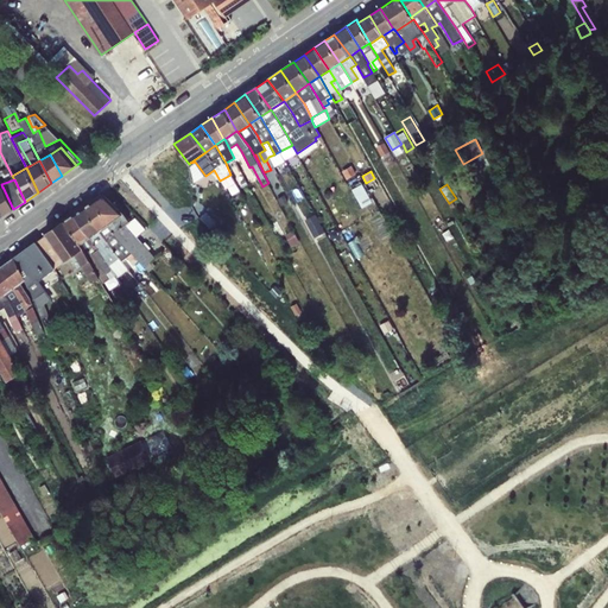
[(0,188),(0,215),(1,217),(13,209),(2,187),(2,188),(0,188)]
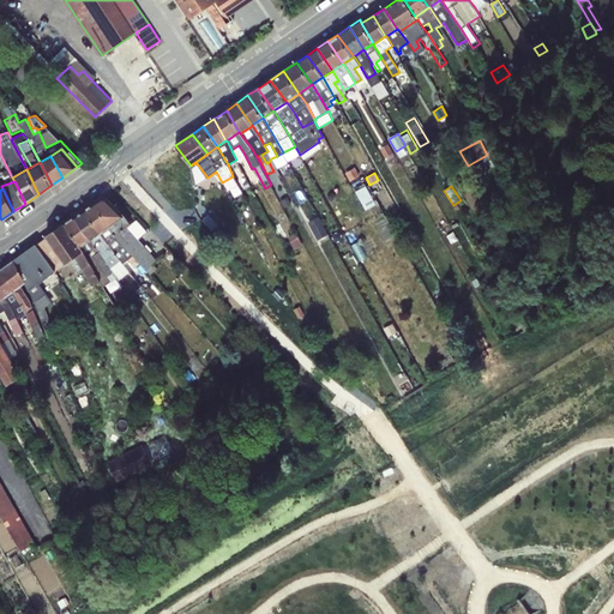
[(509,190),(500,194),(509,211),(518,205),(509,190)]
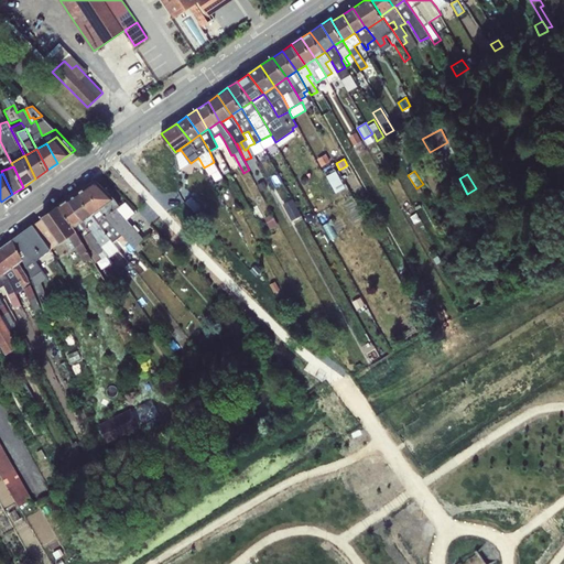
[(88,184),(104,206),(115,198),(98,181),(93,181),(88,184)]
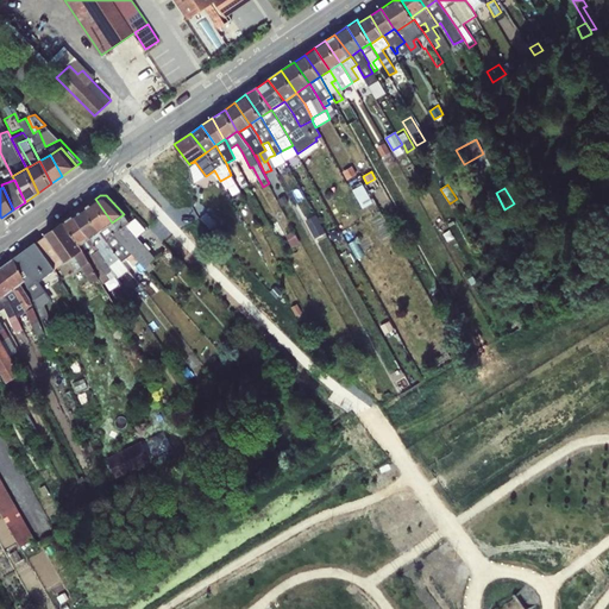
[(83,207),(100,231),(112,223),(95,199),(83,207)]
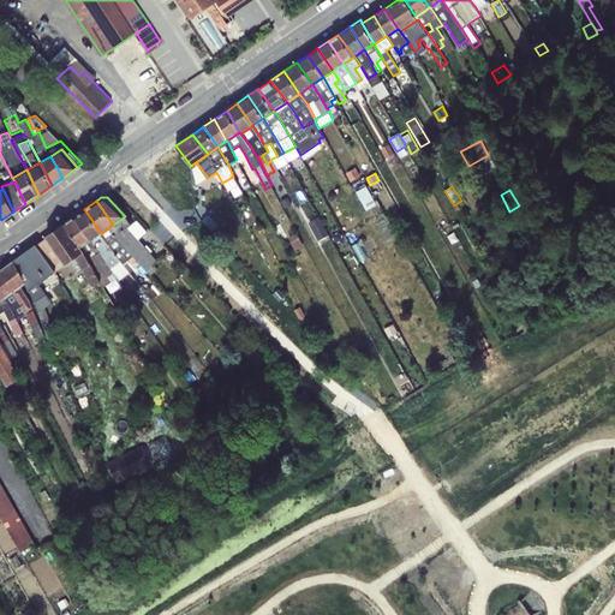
[(101,233),(84,209),(75,216),(91,240),(101,233)]
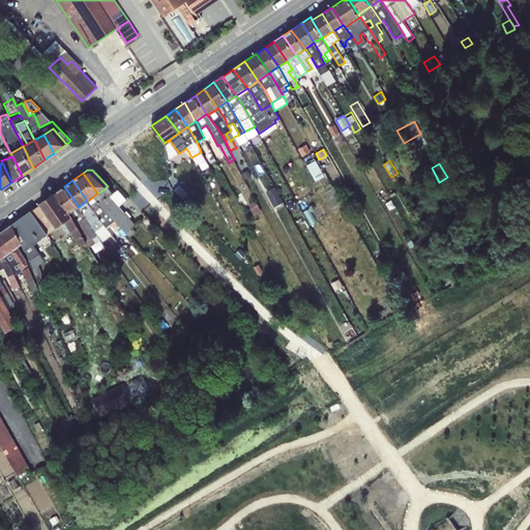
[(181,181),(174,190),(186,202),(195,194),(181,181)]
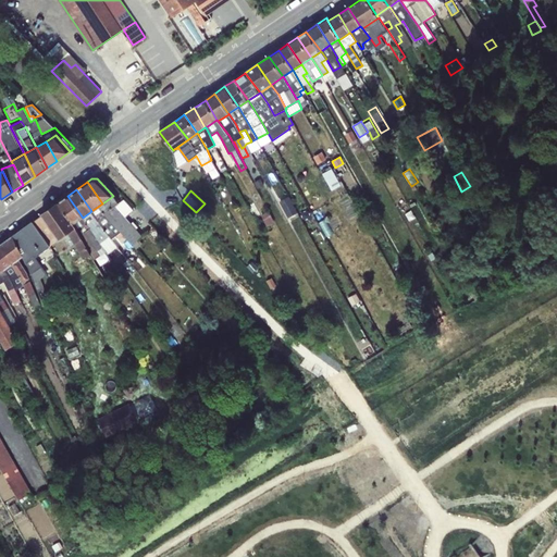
[(320,194),(310,199),(313,206),(323,200),(320,194)]
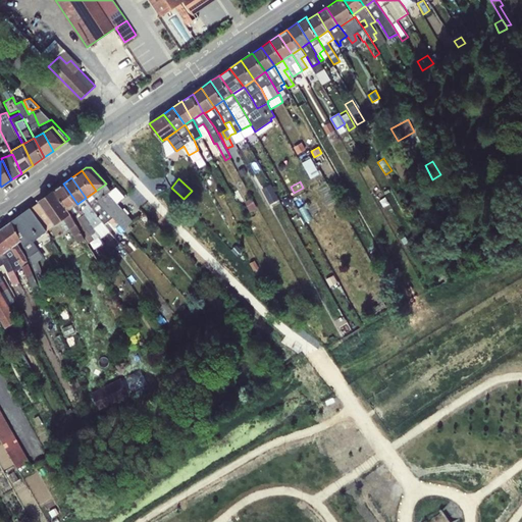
[(77,204),(63,184),(55,190),(69,210),(77,204)]
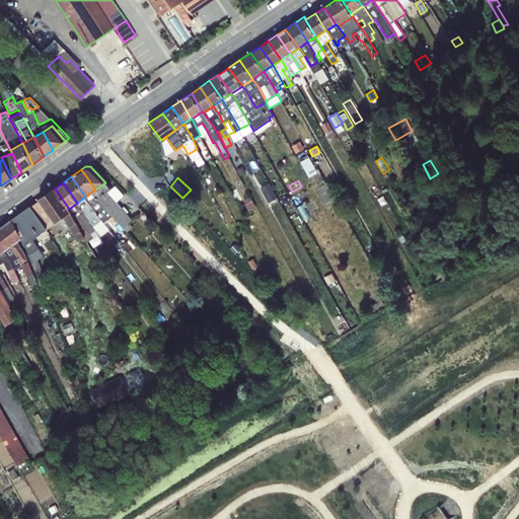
[(110,189),(105,182),(95,190),(85,197),(104,222),(108,219),(114,226),(118,222),(127,232),(133,227),(130,223),(133,220),(118,202),(124,196),(116,186),(110,189)]
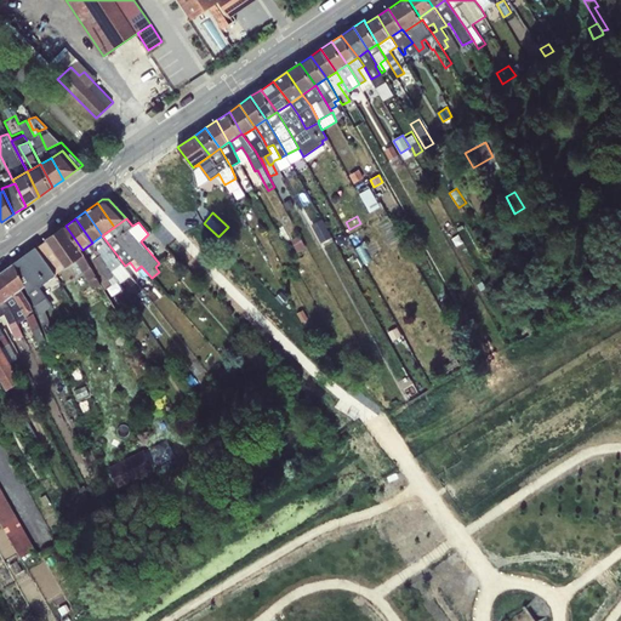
[(322,218),(312,224),(322,243),(332,237),(322,218)]
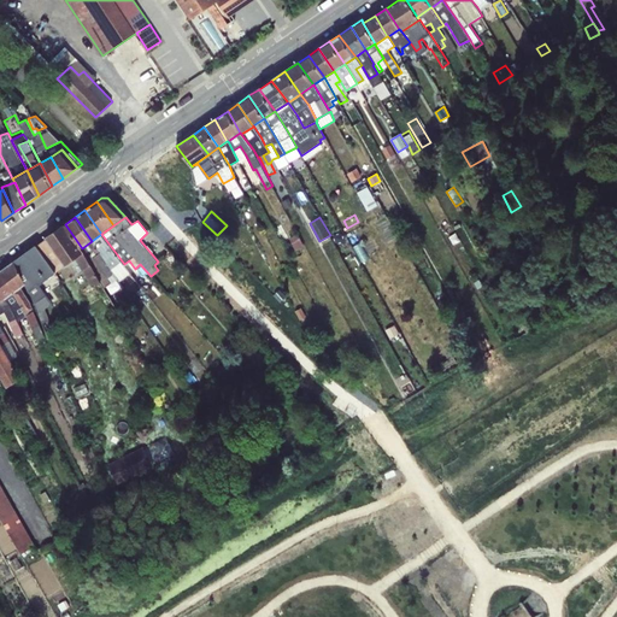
[(47,238),(65,265),(72,260),(84,252),(82,248),(65,224),(47,238)]
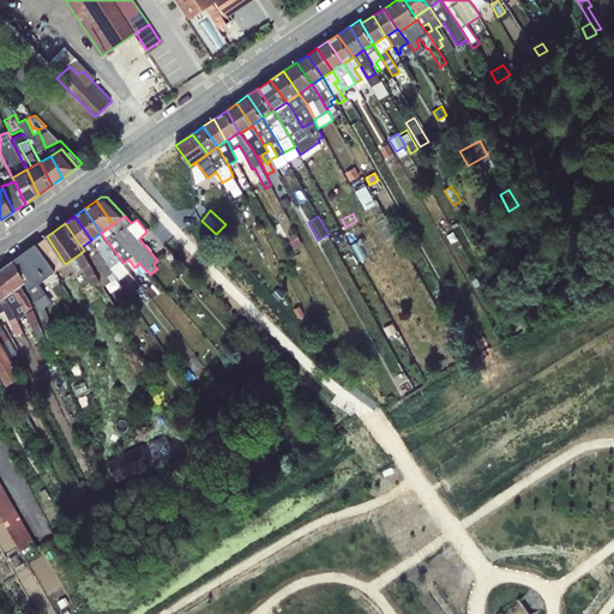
[(101,233),(91,240),(113,274),(119,280),(130,271),(124,263),(101,233)]
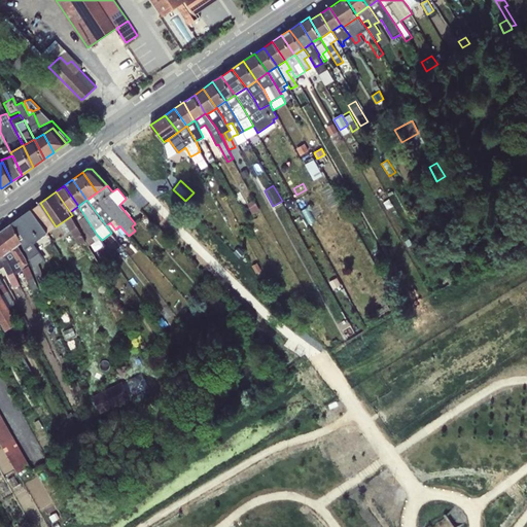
[(254,200),(247,203),(252,214),(259,210),(254,200)]
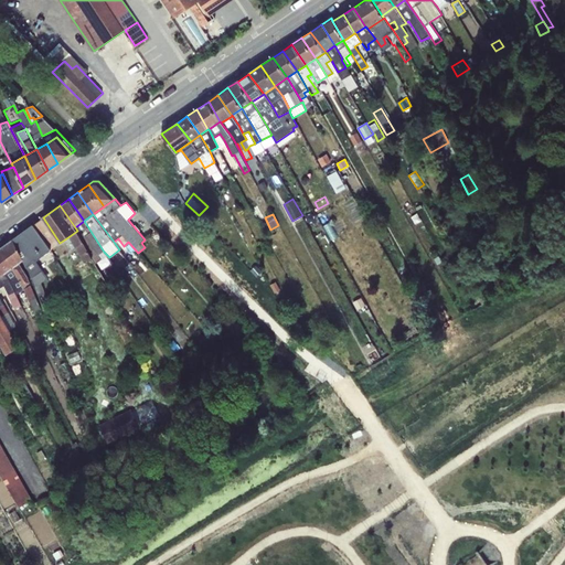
[(60,243),(43,217),(33,224),(51,249),(60,243)]
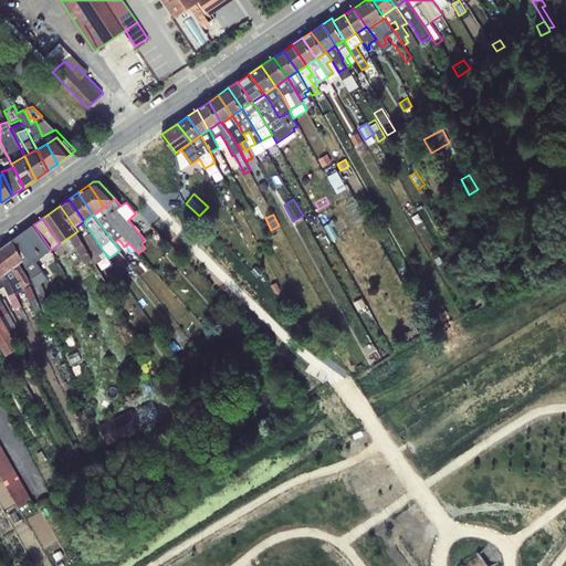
[(315,219),(310,222),(315,232),(321,229),(315,219)]
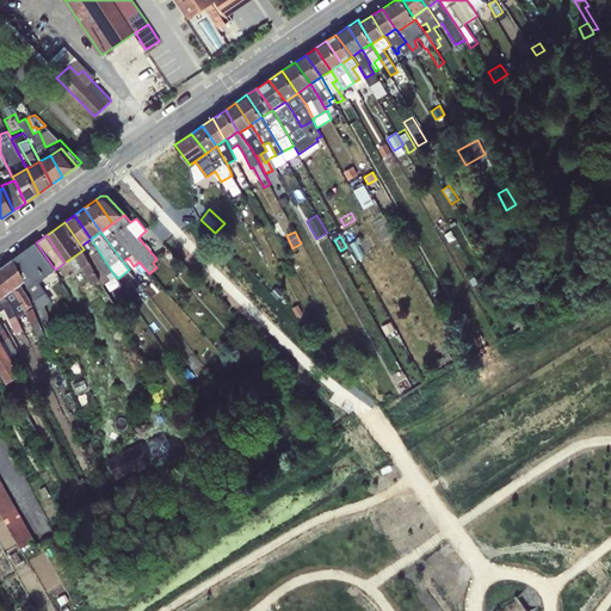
[(112,272),(91,239),(81,246),(84,250),(104,285),(111,281),(106,276),(112,272)]
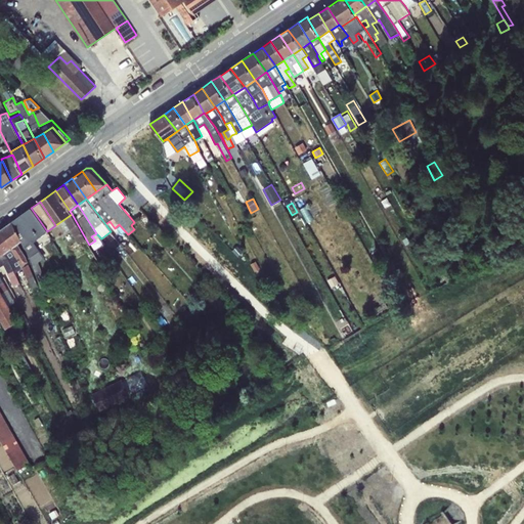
[(47,231),(31,208),(12,221),(23,241),(25,248),(33,242),(47,231)]
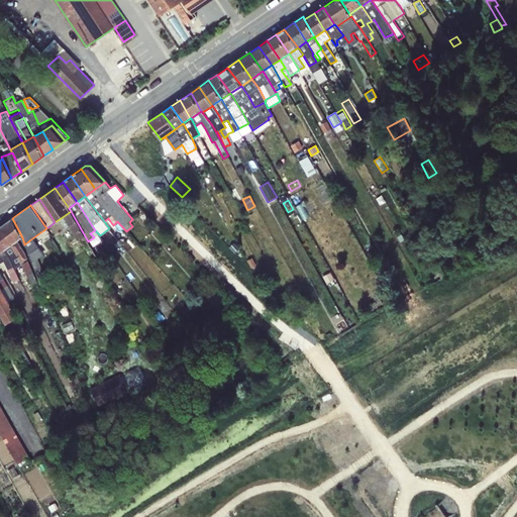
[(71,211),(61,218),(66,228),(70,226),(77,239),(63,248),(69,260),(91,246),(88,241),(71,211)]
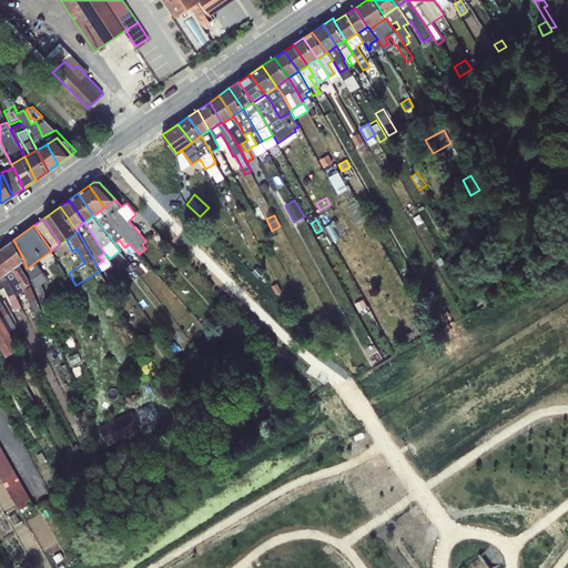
[(24,261),(13,240),(1,249),(16,266),(20,263),(24,261)]
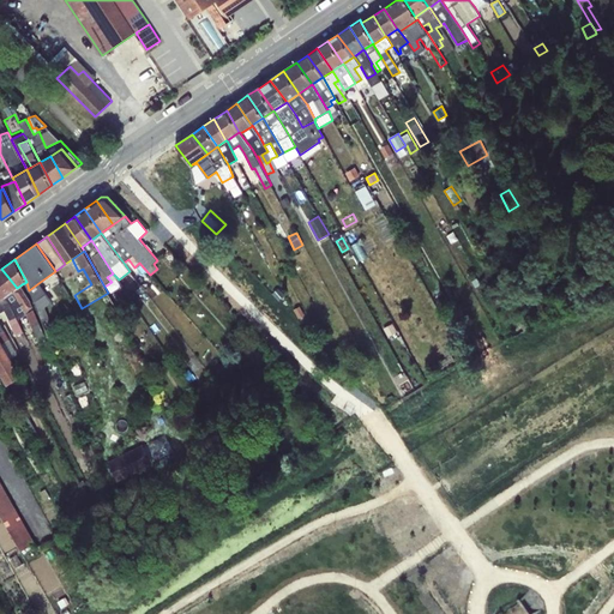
[(17,288),(1,269),(0,269),(0,289),(5,296),(17,288)]
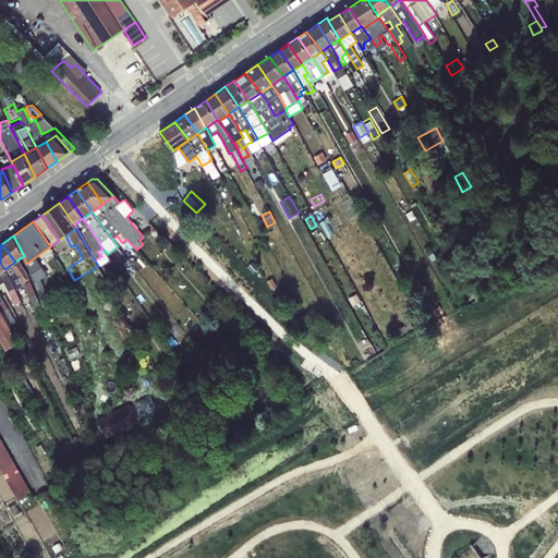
[(387,246),(381,249),(386,256),(391,254),(387,246)]
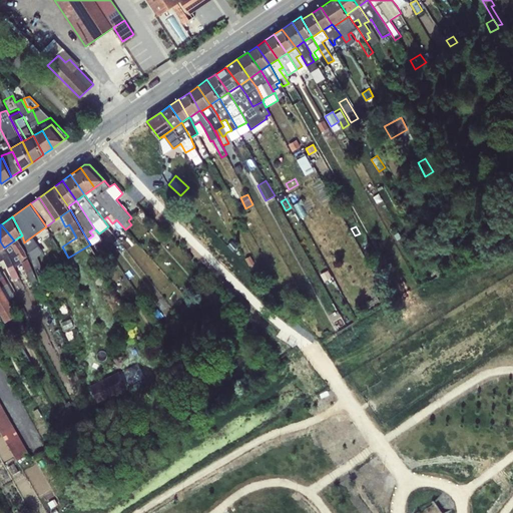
[(32,236),(24,242),(29,251),(35,270),(42,268),(38,258),(44,254),(32,236)]
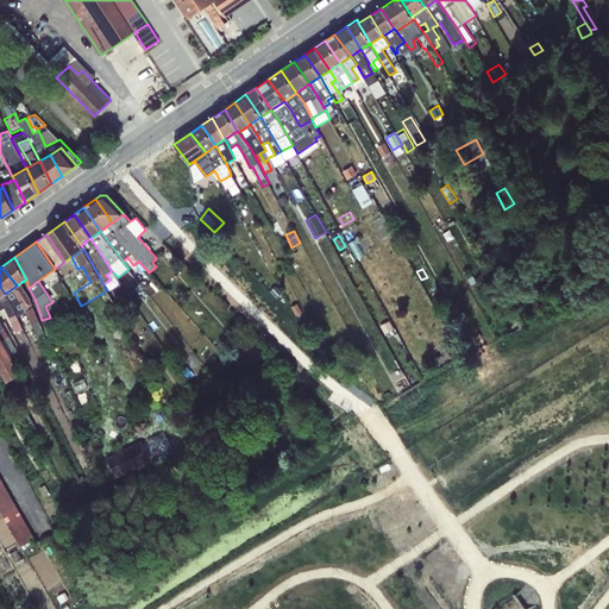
[(17,286),(5,294),(13,306),(18,316),(26,312),(37,336),(44,333),(32,307),(29,309),(29,307),(32,303),(30,296),(22,282),(17,286)]
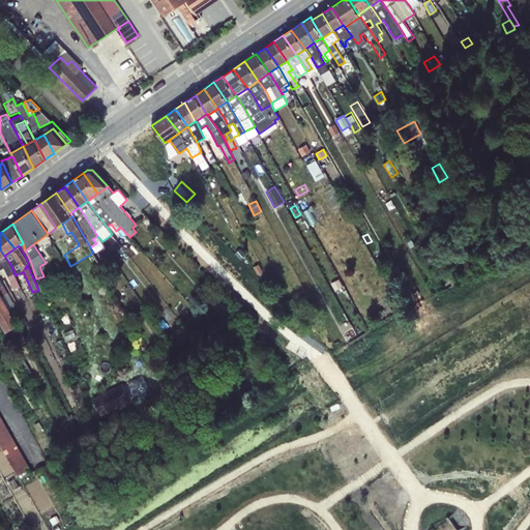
[(236,255),(241,259),(246,256),(242,249),(236,255)]
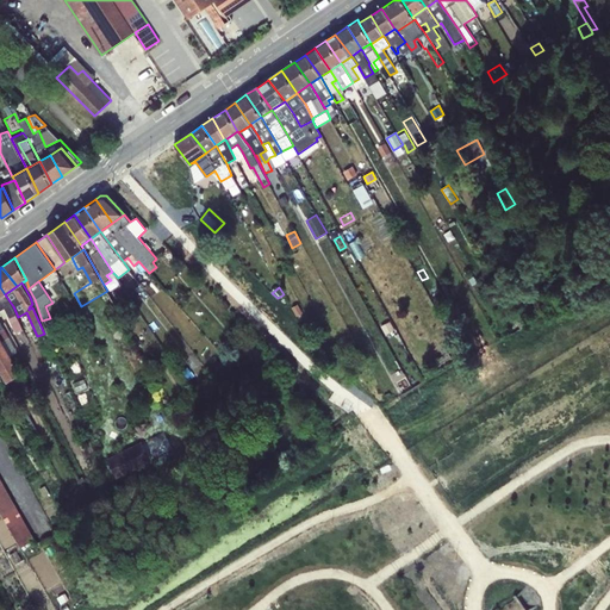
[(13,306),(5,294),(0,298),(0,310),(0,311),(1,310),(2,312),(6,309),(14,323),(19,321),(18,317),(13,306)]
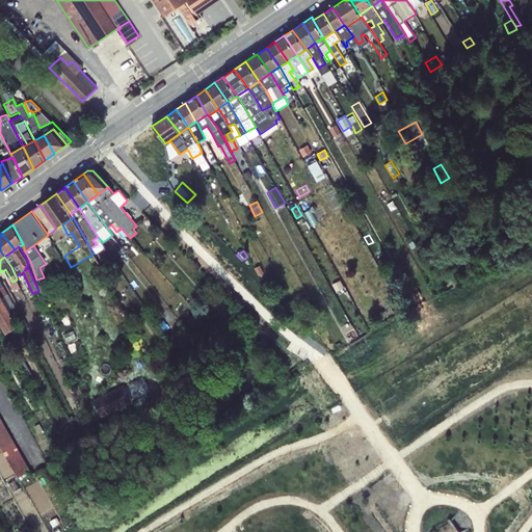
[(2,297),(0,293),(0,323),(6,334),(19,327),(2,297)]
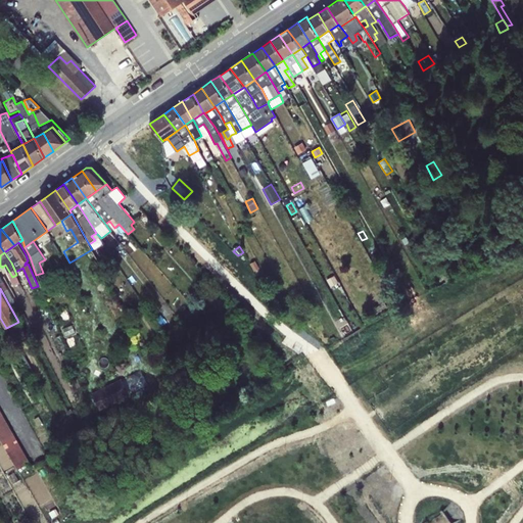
[(221,317),(212,324),(216,328),(226,322),(238,312),(233,305),(221,316),(221,317)]
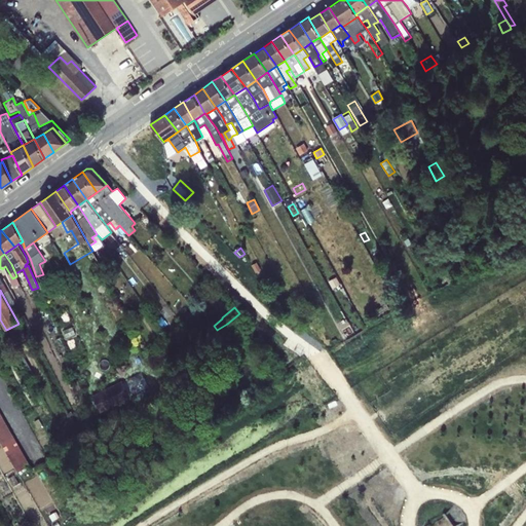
[(350,326),(341,331),(346,341),(357,336),(350,326)]
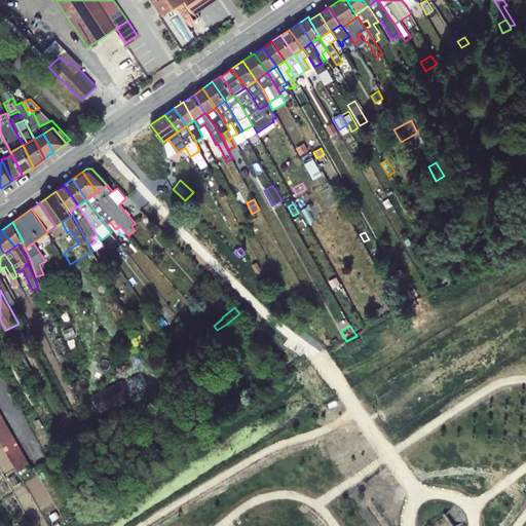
[(142,372),(91,396),(98,409),(148,385),(142,372)]
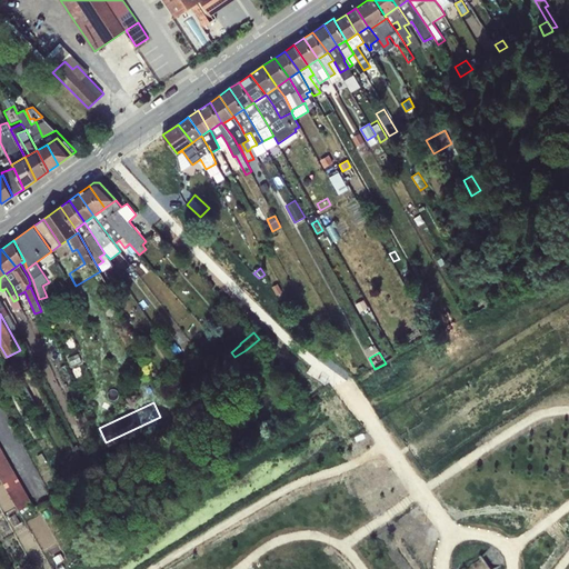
[(0,477),(19,511),(32,503),(0,445),(0,477)]
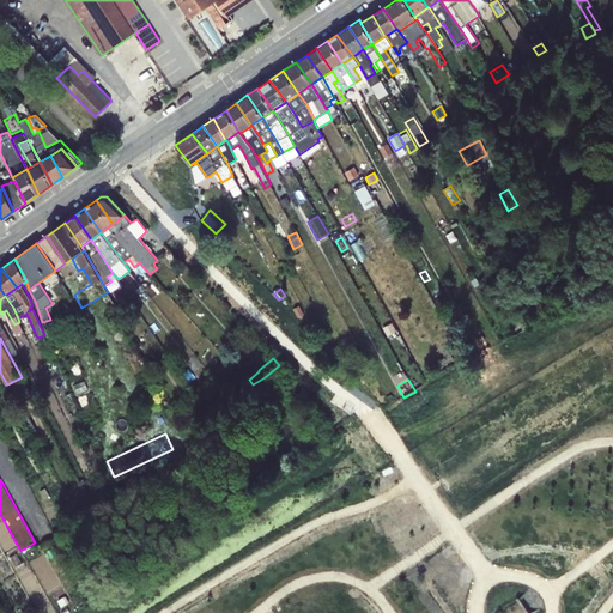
[(17,553),(10,557),(16,568),(23,564),(17,553)]
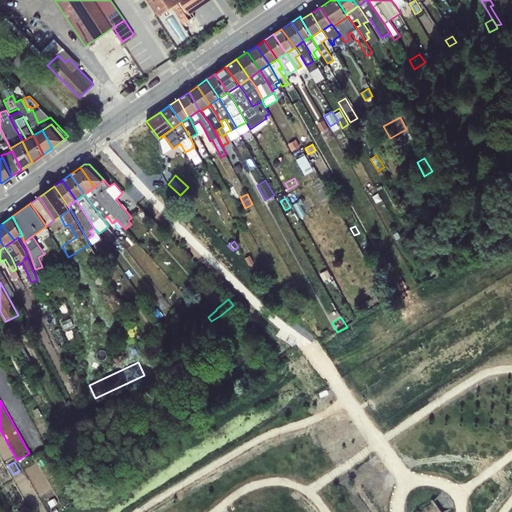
[(422,511),(443,511),(436,501),(422,511)]
